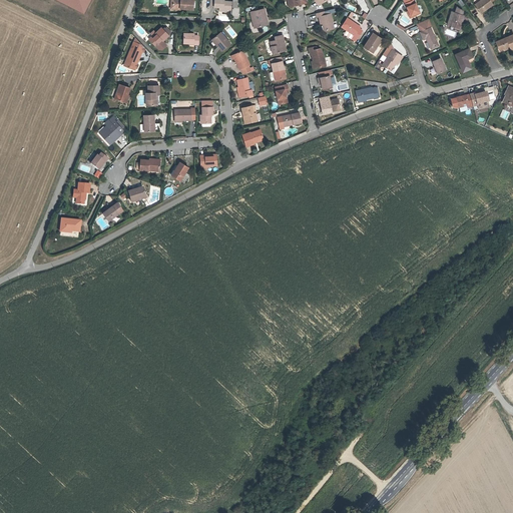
[(58,0),(84,12),(89,0),(58,0)]
